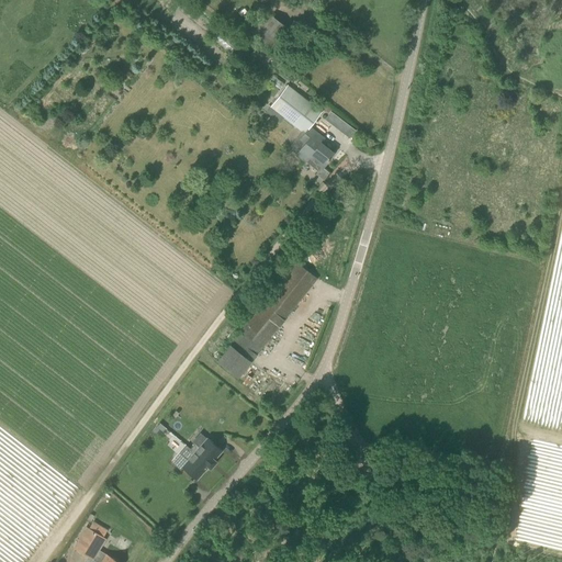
[(255,36),(262,42),(270,48),(287,27),(271,15),(255,36)]
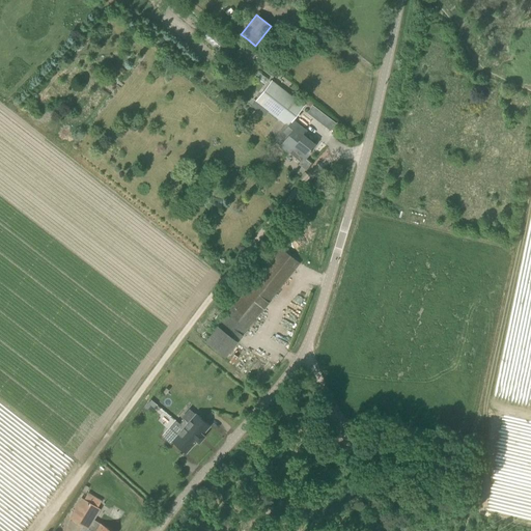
[(303,106),(295,99),(271,80),(255,101),(259,105),(284,124),(286,127),(291,119),(303,106)]
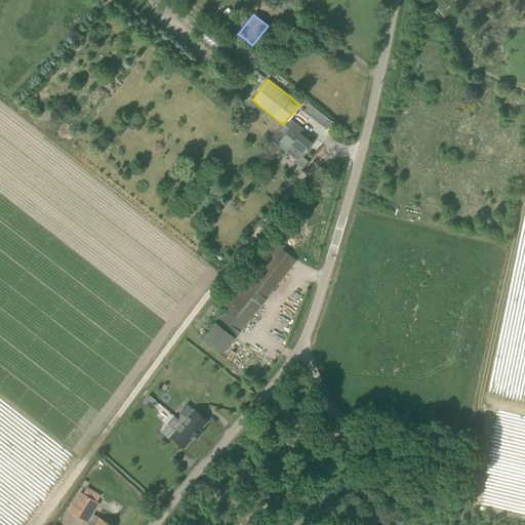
[(283,125),(281,123),(270,138),(290,155),(293,151),(301,157),(308,148),(311,143),(299,133),(303,129),(288,118),(283,125)]
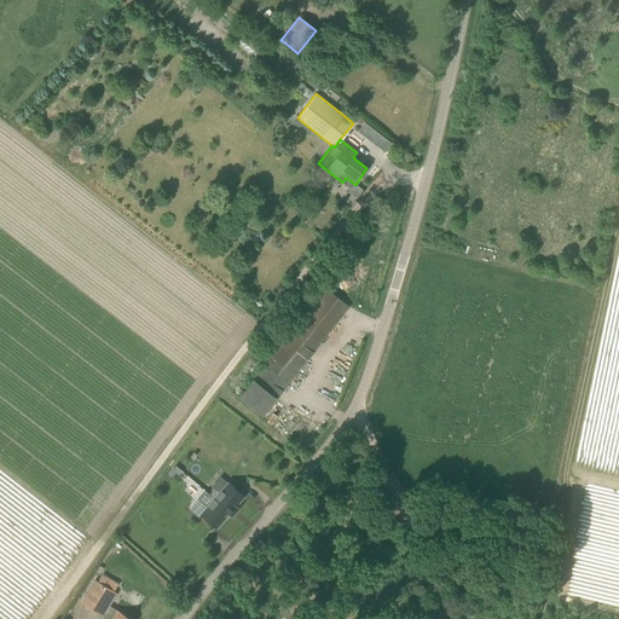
[(379,148),(385,152),(392,144),(386,139),(379,148)]
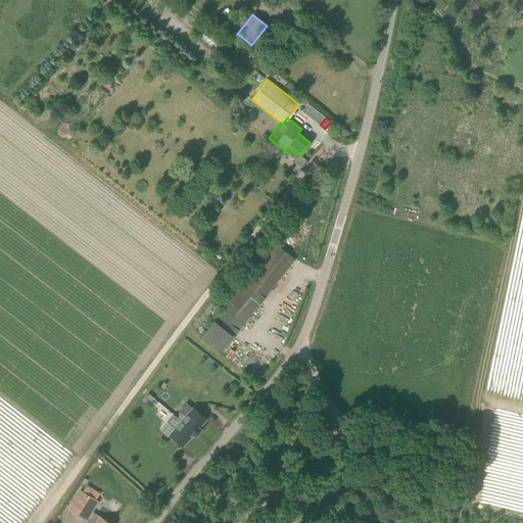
[(221,351),(295,259),(276,244),(202,336),(221,351)]
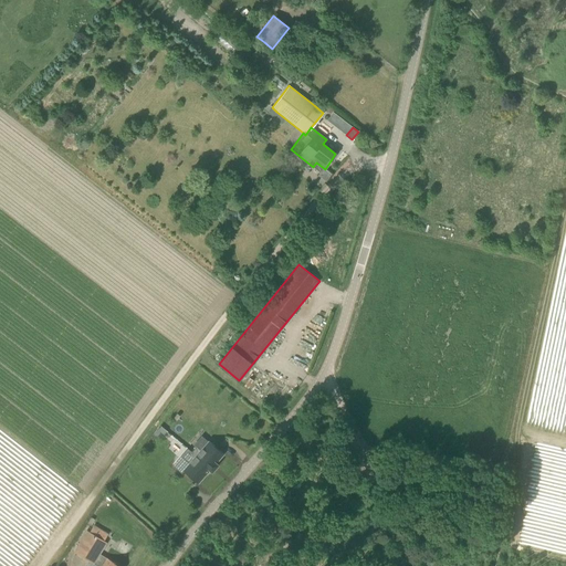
[(155,435),(159,439),(166,432),(160,428),(155,435)]
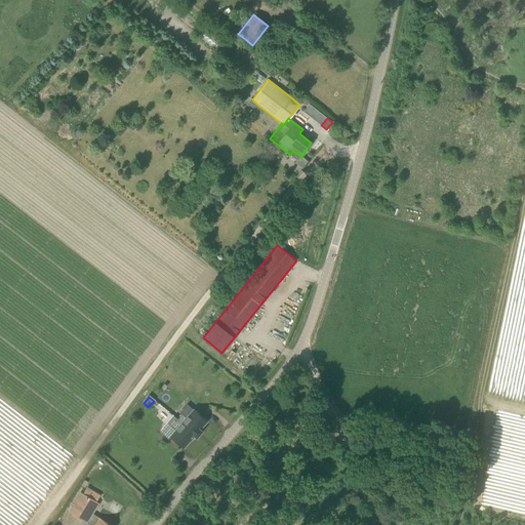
[(171,437),(186,448),(196,436),(198,438),(203,432),(201,430),(208,421),(195,410),(188,418),(185,415),(174,428),(177,430),(171,437)]
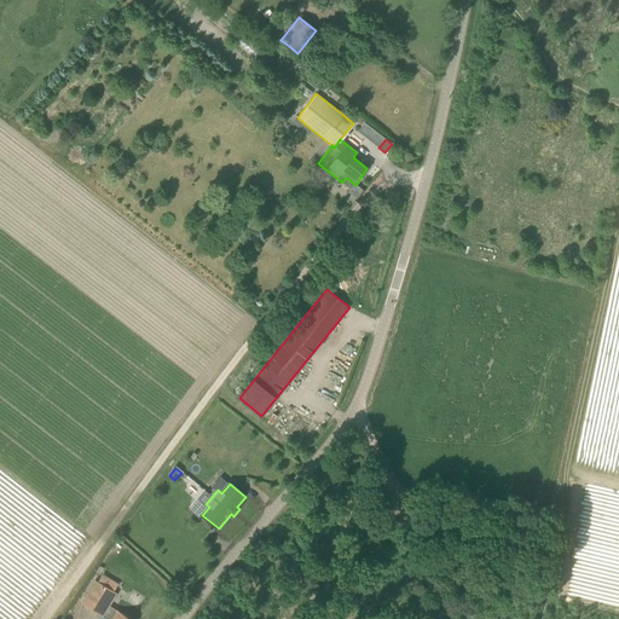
[(81,603),(103,615),(109,606),(116,594),(94,580),(81,603)]
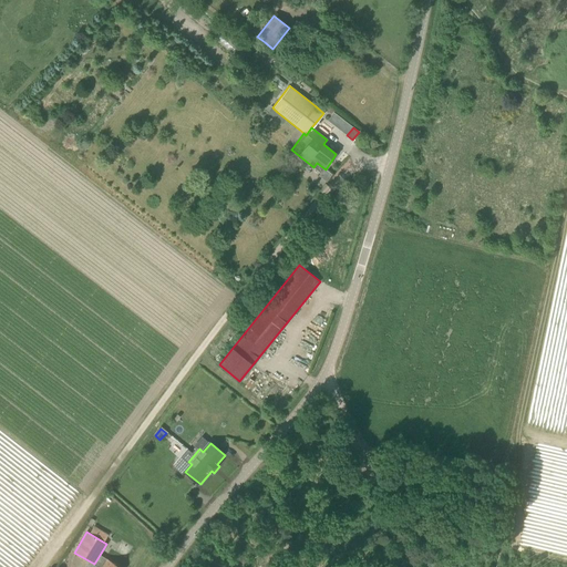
[(119,566),(100,555),(94,564),(99,566),(119,566)]
